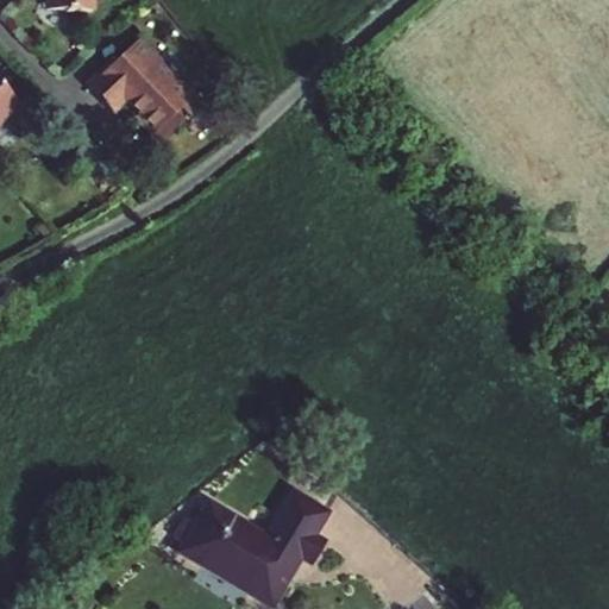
[(45,0),(45,11),(90,12),(90,0),(45,0)]
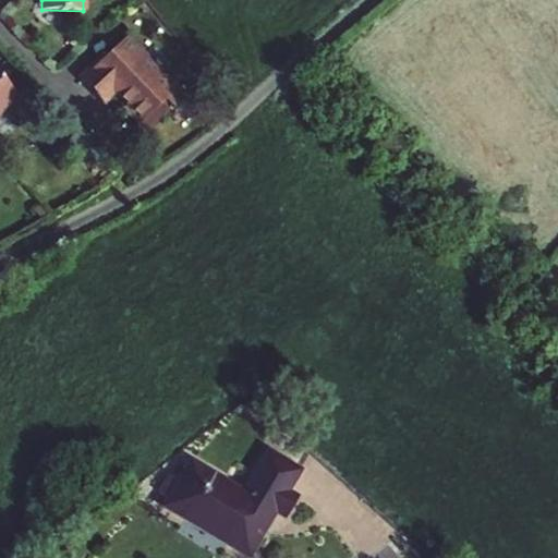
[(123,109),(145,133),(183,97),(164,76),(161,79),(144,60),(144,56),(129,39),(126,41),(124,39),(79,80),(101,105),(114,93),(121,99),(122,98),(128,105),(123,109)]
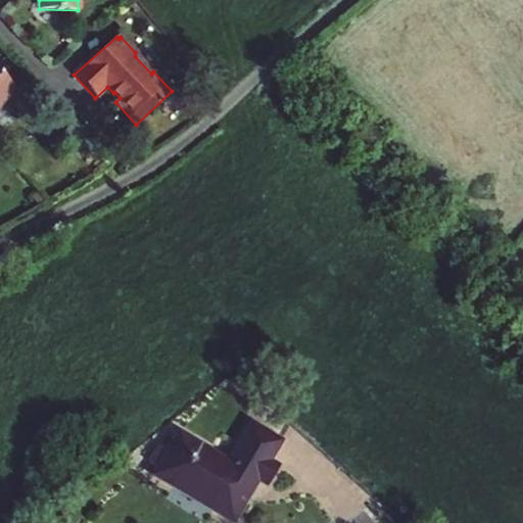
[(0,104),(15,90),(0,74),(0,104)]
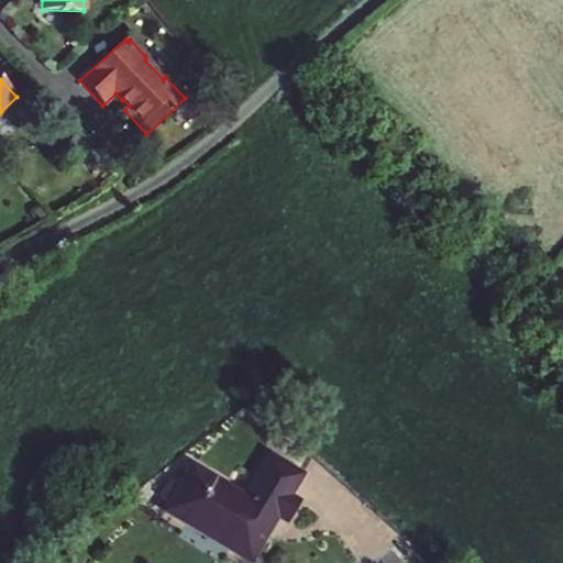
[(228,550),(247,562),(251,562),(278,519),(287,525),(301,499),(293,494),(305,473),(269,451),(245,493),(191,460),(178,482),(166,500),(161,510),(186,525),(194,514),(234,539),(228,550)]
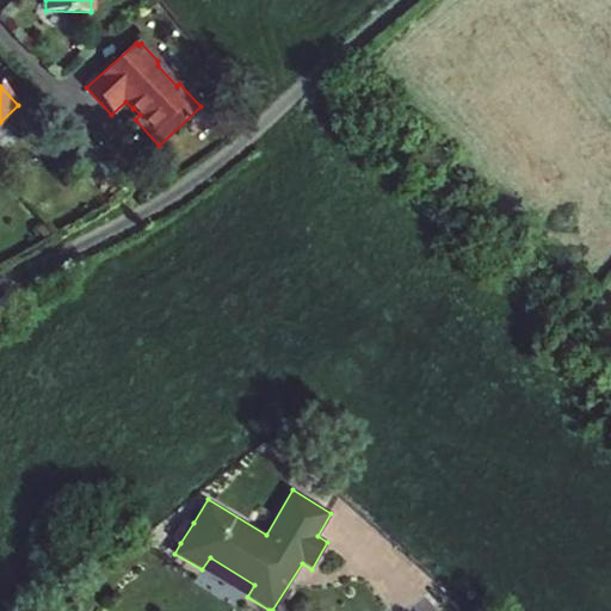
[(172,538),(180,543),(193,523),(185,517),(172,538)]
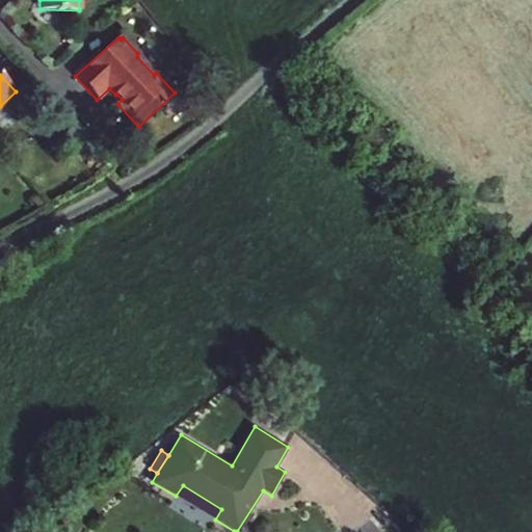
[(183,485),(176,496),(215,520),(221,509),(183,485)]
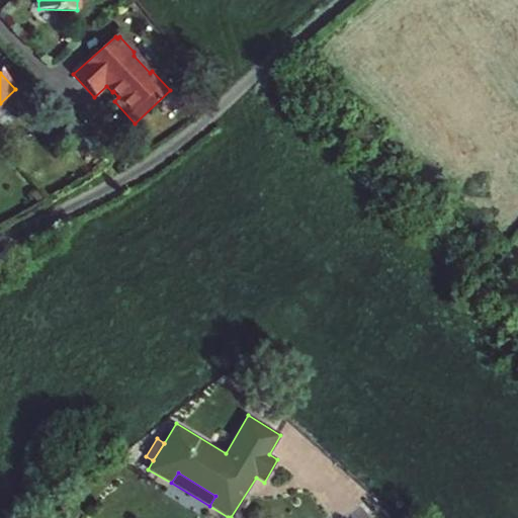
All buildings are outlined.
